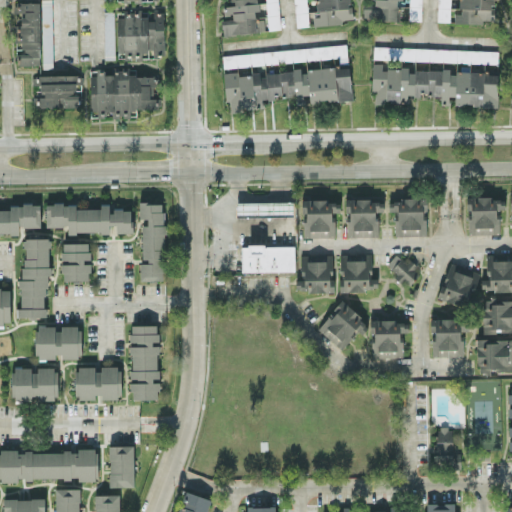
[(41,0),(43,55),(52,55),(51,0),(41,0)]
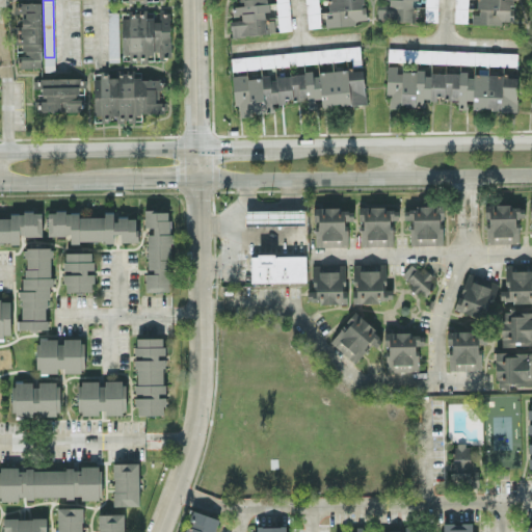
[(241,0),(242,5),(233,7),(235,19),(229,20),(232,36),(275,31),(273,18),(269,18),(266,0),(241,0)]
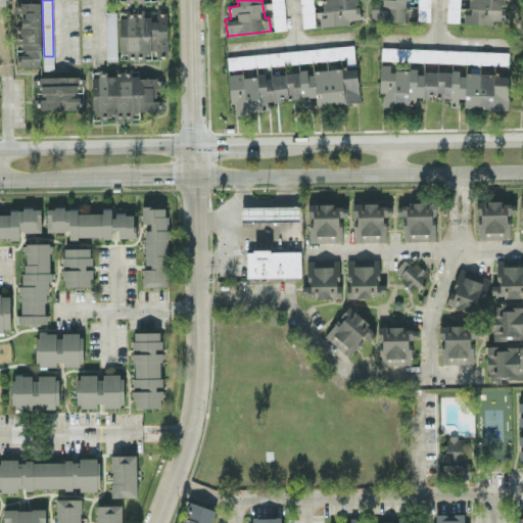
[(285,29),(283,0),(270,0),(272,17),(270,17),(271,30),(285,29)]
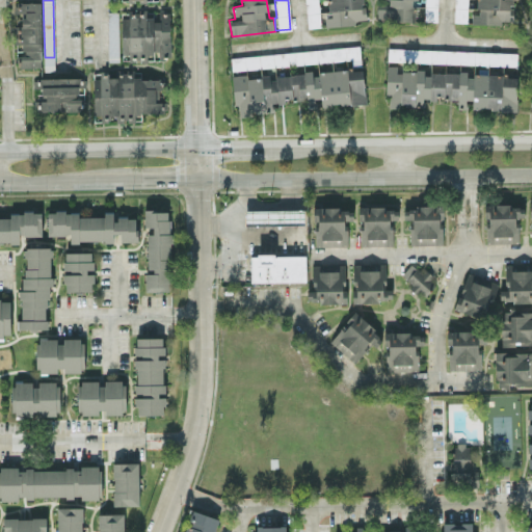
[(304,0),(308,28),(356,23),(355,20),(366,19),(364,0),(304,0)]
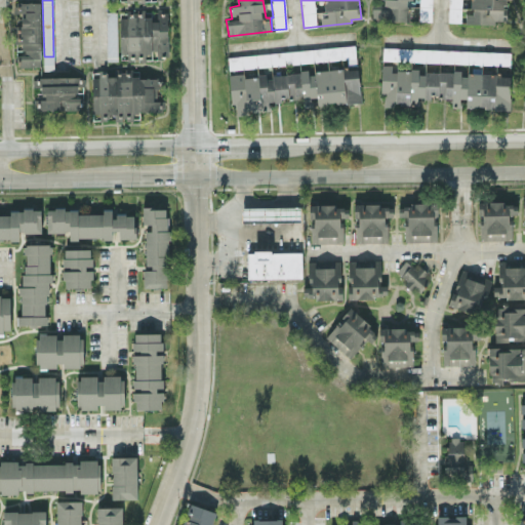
[(431,22),(432,0),(375,0),(375,4),(372,3),(371,19),(431,22)]
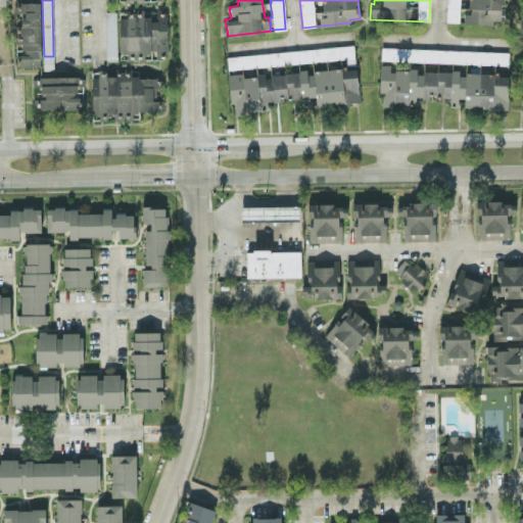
[(447,0),(446,21),(459,21),(459,7),(464,7),(464,22),(493,24),(494,19),(504,19),(504,0),(447,0)]
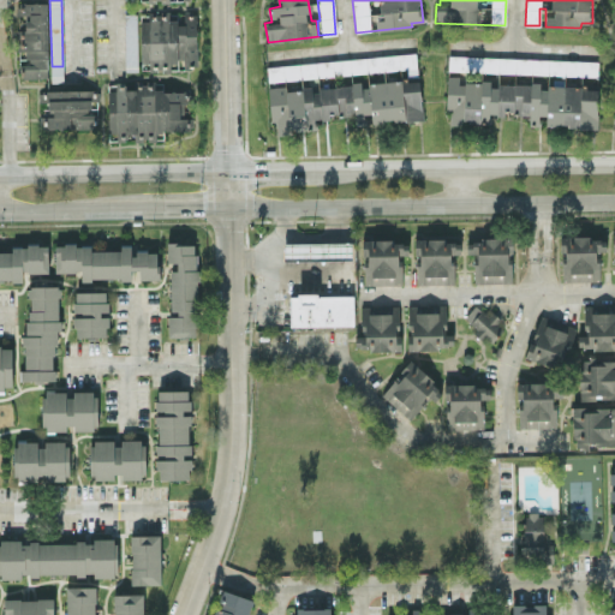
[(48,77),(48,1),(17,1),(17,22),(23,22),(23,58),(21,58),(21,77),(48,77)]
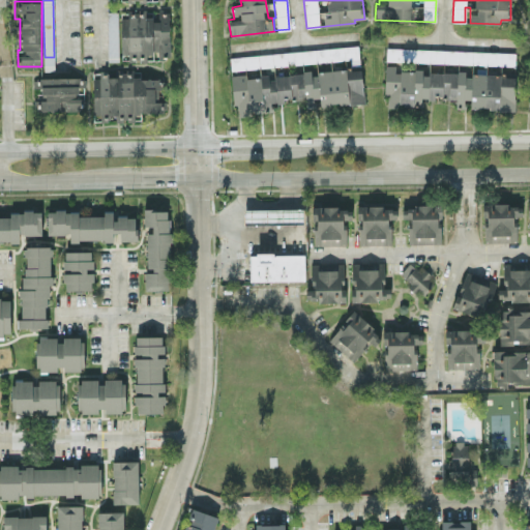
[(108,28),(109,60),(118,60),(117,28),(108,28)]
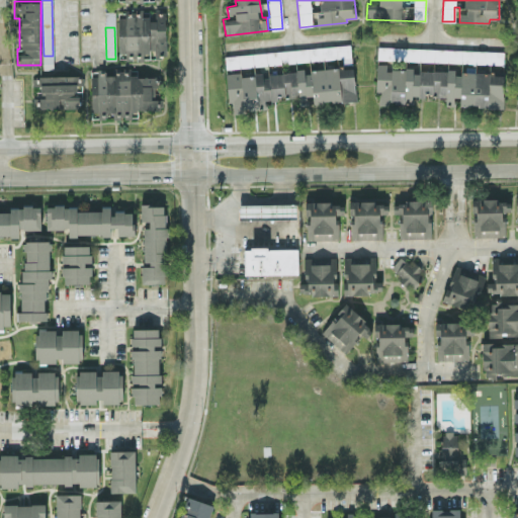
[(353,66),(305,70),(241,75),(240,67),(254,65),(254,64),(264,63),(263,53),(225,56),(229,102),(232,101),(233,112),(266,109),(265,100),(298,97),(299,104),(356,99),(353,66)]
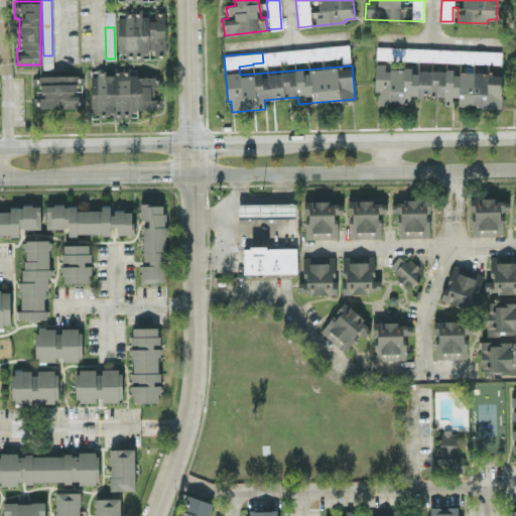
[(502,74),(453,72),(453,71),(411,70),(411,68),(385,68),(385,62),(376,62),(375,102),(422,103),(422,95),(444,96),(443,105),(452,105),(453,97),(458,97),(458,105),(501,107),(502,74)]
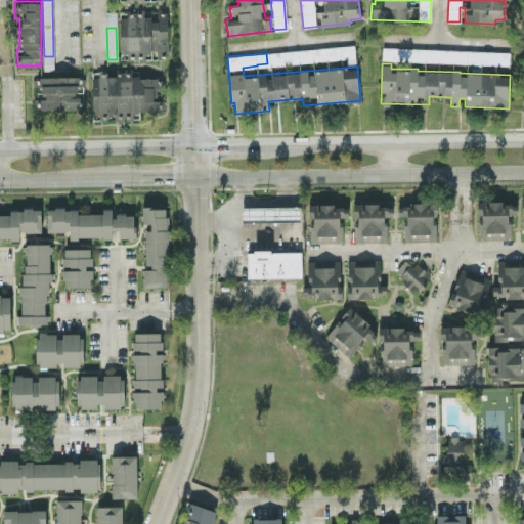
[(91,116),(139,119),(139,110),(160,111),(161,100),(155,99),(156,85),(162,86),(162,76),(99,73),(99,77),(93,76),(91,116)]
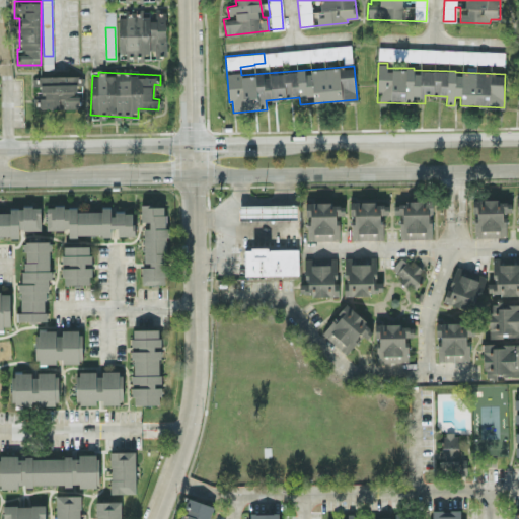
[(41,75),(41,90),(33,90),(33,108),(81,108),(81,75),(41,75)]
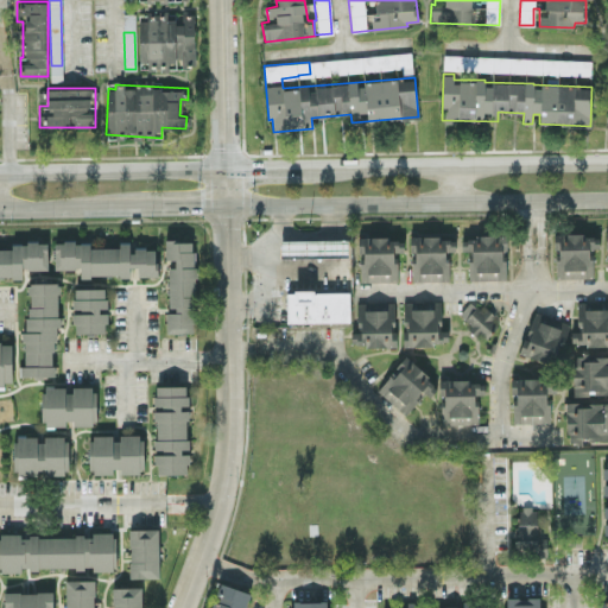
[(593,277),(593,247),(599,247),(599,233),(555,234),(555,277),(593,277)]
